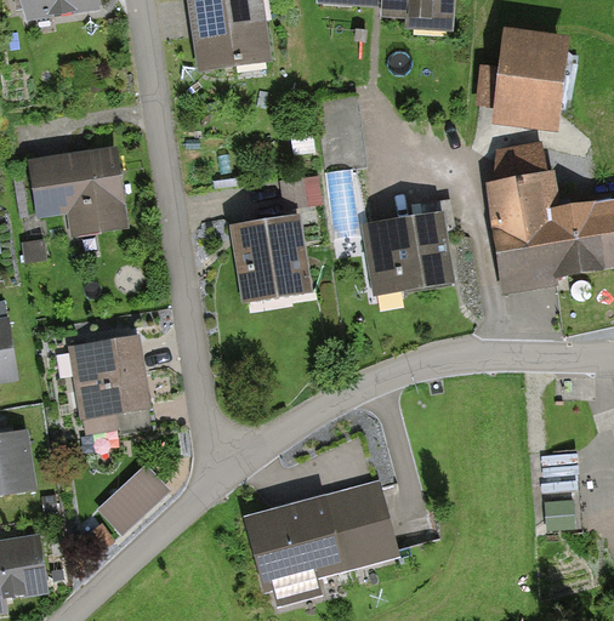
[(26,0),(29,22),(104,11),(102,0),(26,0)]
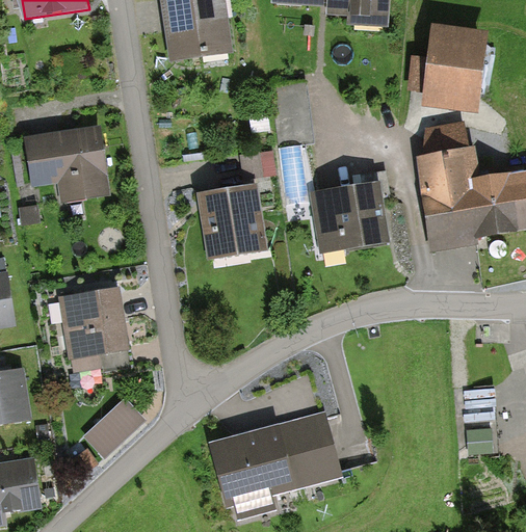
[(227,0),(160,0),(169,61),(235,52),(227,0)]
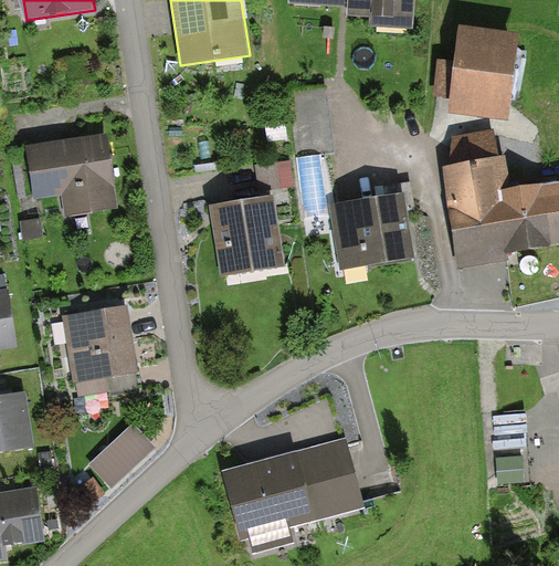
[(346,0),(345,14),(403,18),(404,0),(346,0)]
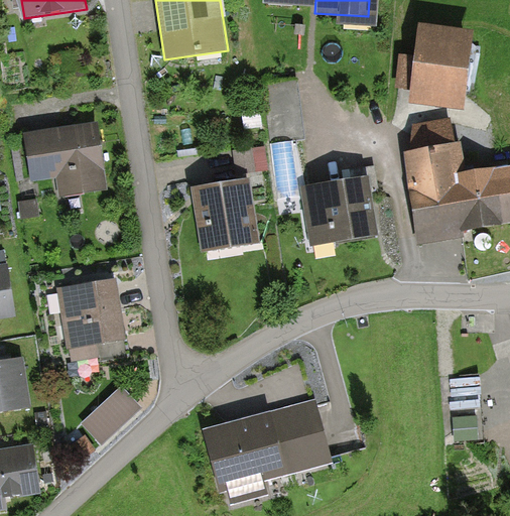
[(417,58),(399,55),(394,89),(412,92),(411,101),(464,109),(474,36),(421,28),(417,58)]
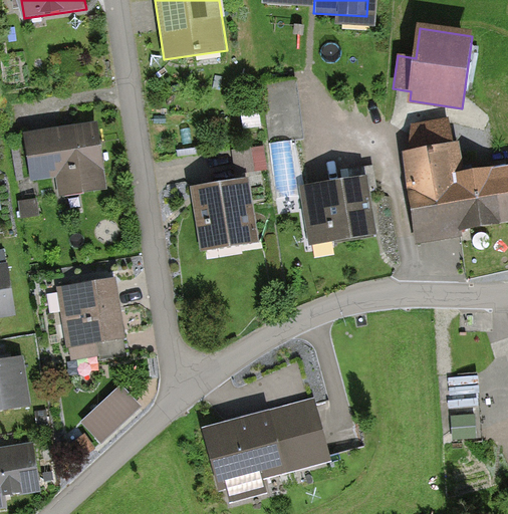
[(443,121),(416,126),(417,135),(407,137),(404,154),(403,190),(410,235),(507,217),(507,171),(501,172),(499,161),(486,164),(488,175),(455,181),(443,121)]
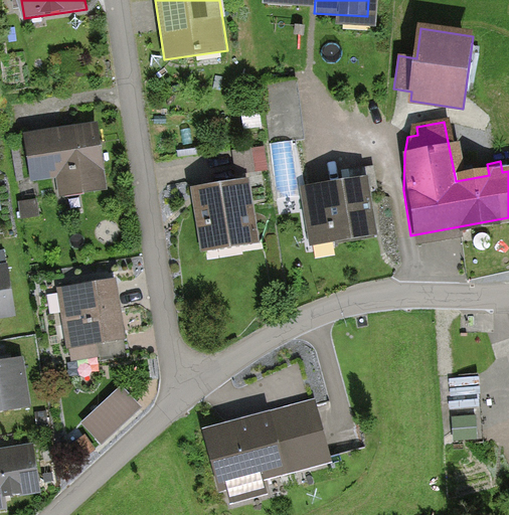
[(96,124),(23,133),(29,182),(52,179),(54,198),(105,191),(96,124)]
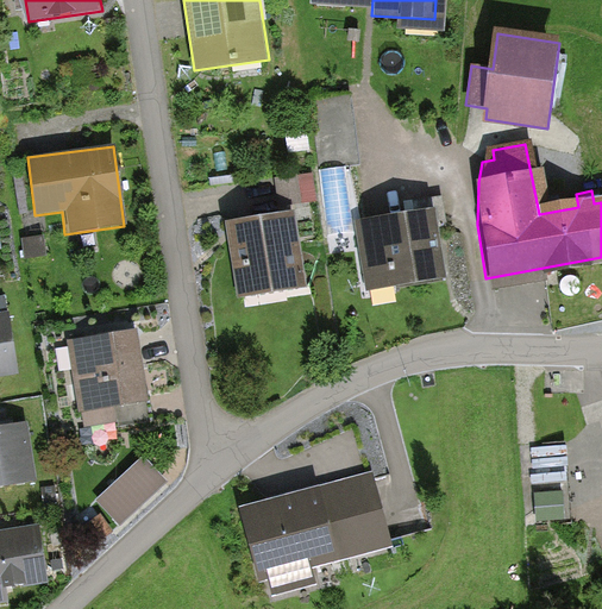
[(11,157),(14,212),(29,212),(25,156),(11,157)]
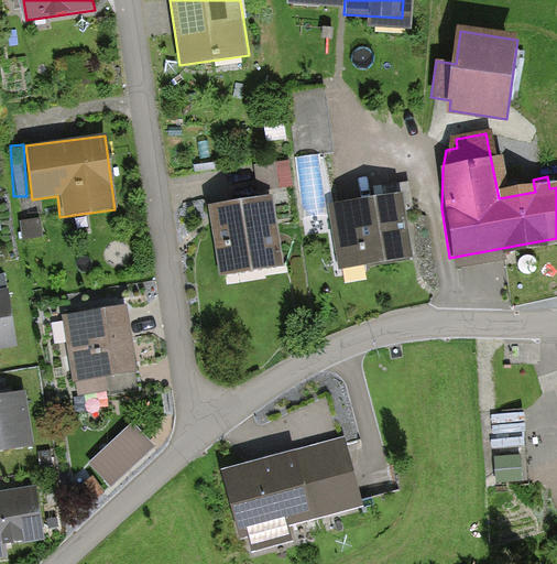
[(268,164),(250,167),(254,190),(271,186),(268,164)]
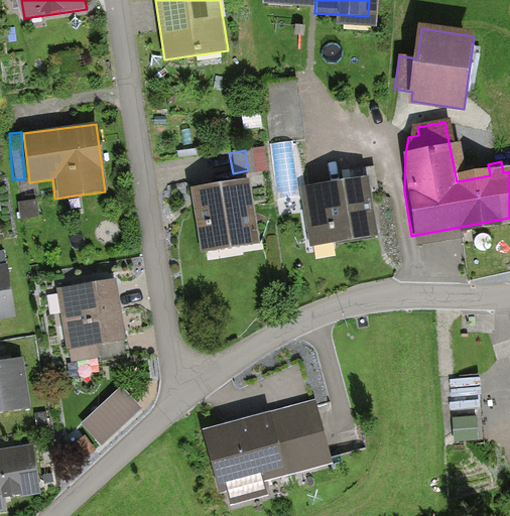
[(347,183),(298,191),(305,234),(329,230),(331,242),(369,235),(363,199),(373,198),(368,166),(345,170),(347,183)]
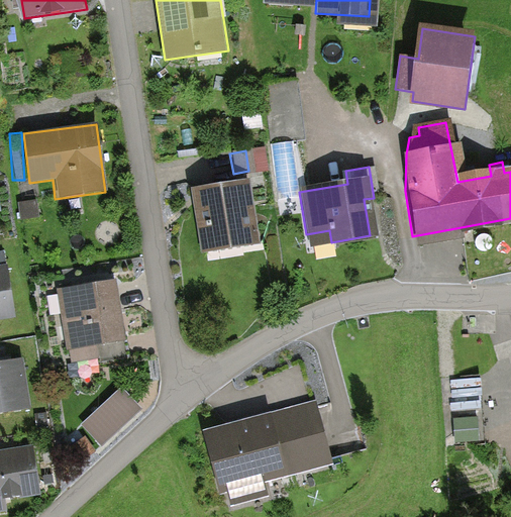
[(240,184),(192,192),(200,244),(249,236),(240,184)]
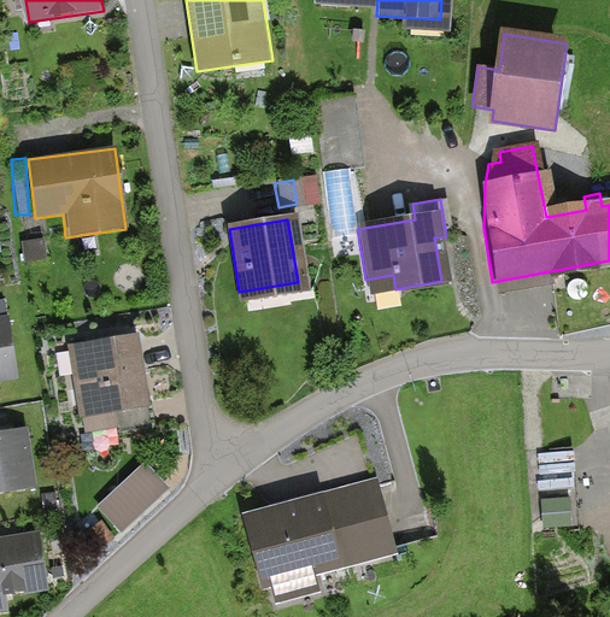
[(0,382),(18,380),(9,316),(0,317),(0,382)]
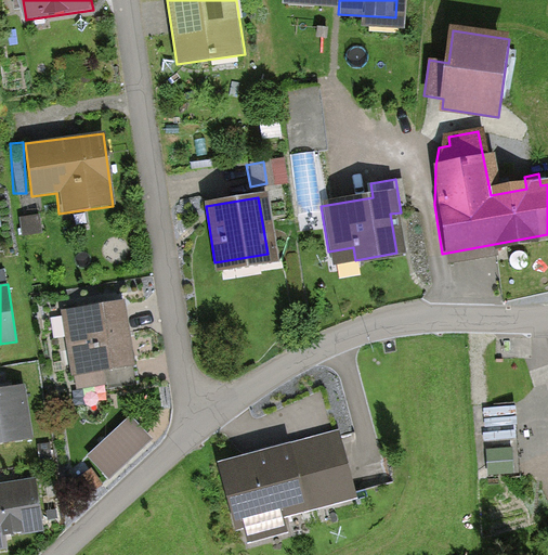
[(124,306),(62,312),(69,388),(101,385),(99,372),(131,369),(124,306)]
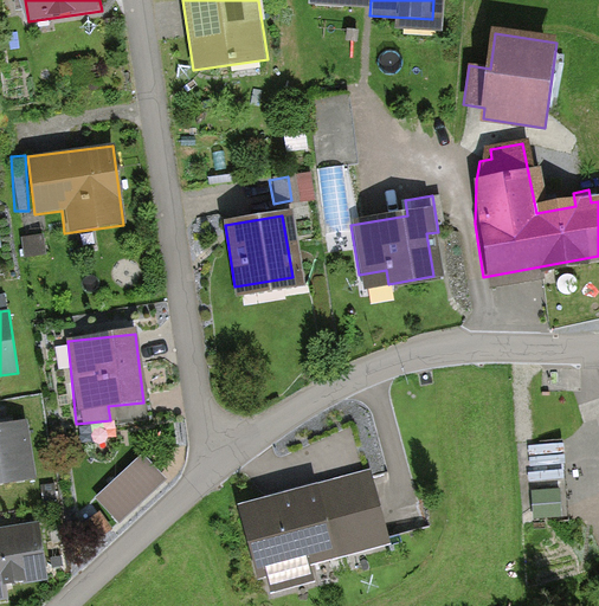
[(30,423),(0,425),(0,487),(36,484),(30,423)]
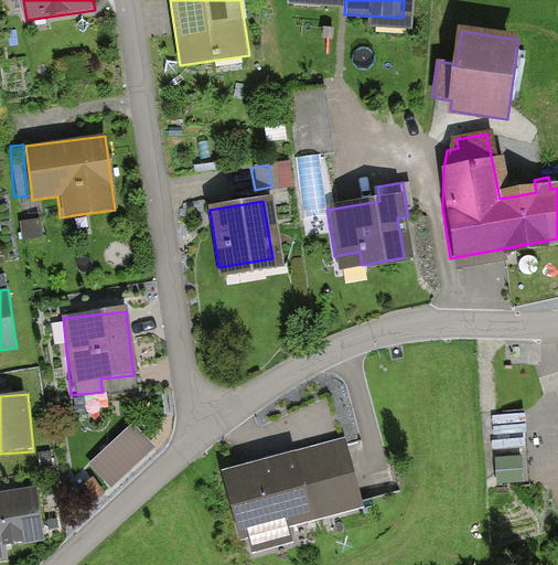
[(151,446),(130,423),(86,462),(107,486),(151,446)]
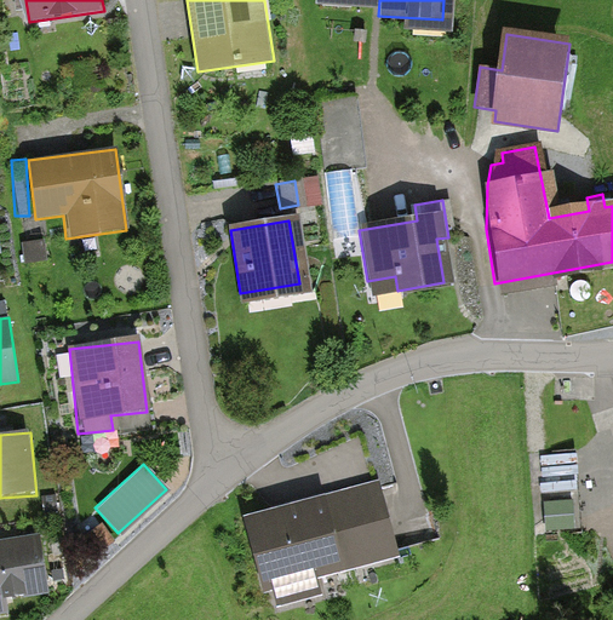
[(370,491),(244,523),(262,590),(387,557),(370,491)]
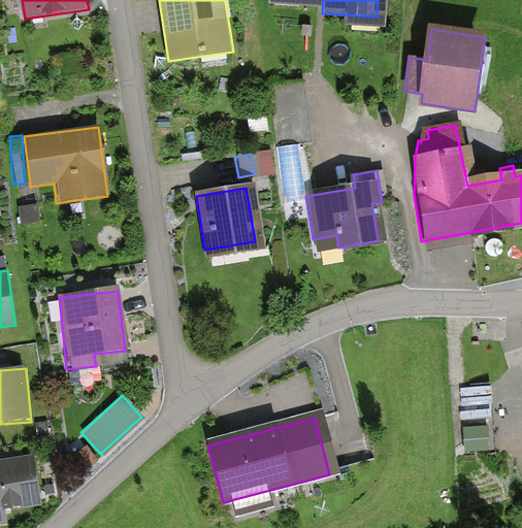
[(32,453),(0,457),(0,520),(4,520),(2,509),(39,505),(32,453)]
